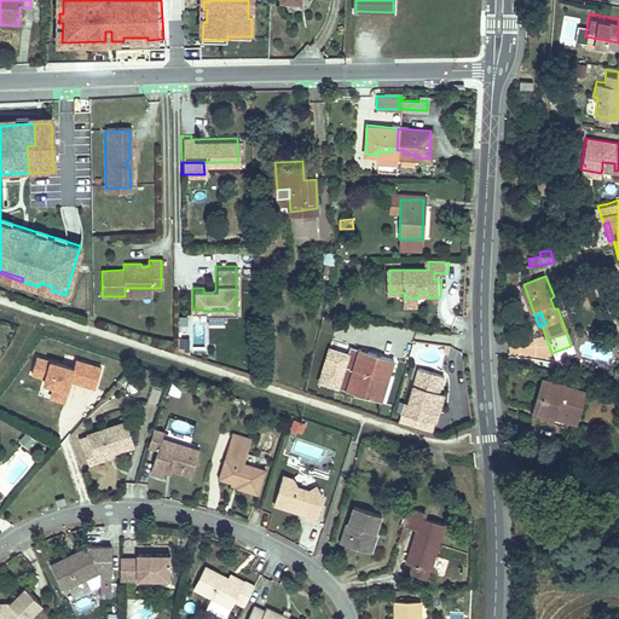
[(339,371),(333,387),(374,400),(382,372),(387,374),(392,360),(358,351),(350,375),(339,371)]
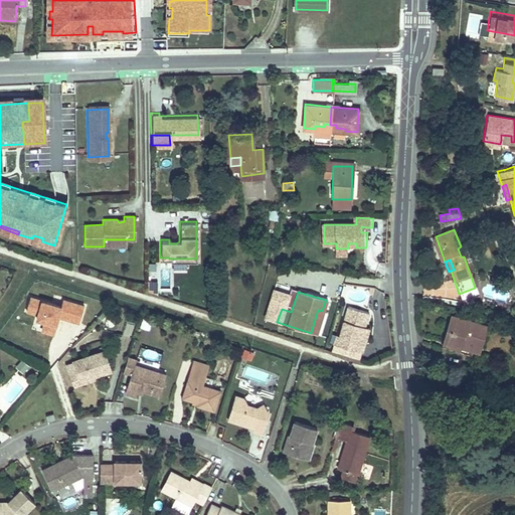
[(47,323),(45,333),(56,336),(62,316),(70,318),(69,320),(82,324),(88,307),(66,301),(64,307),(33,298),(29,312),(41,316),(39,321),(47,323)]
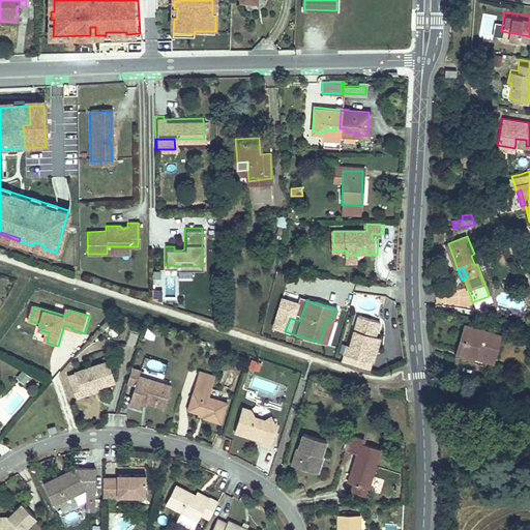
[(356,317),(350,337),(347,347),(351,348),(348,357),(377,366),(380,357),(375,355),(380,340),(385,325),(356,317)]
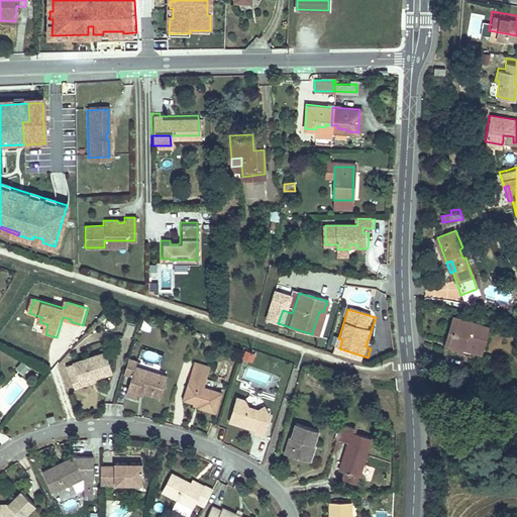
[(257,311),(253,324),(260,326),(263,312),(257,311)]
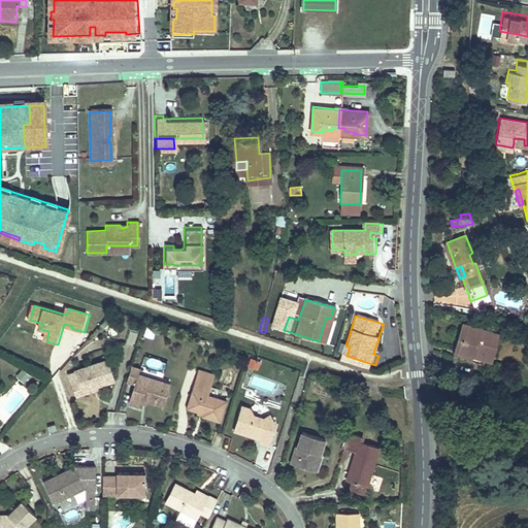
[(330,319),(326,318),(319,341),(323,342),(330,319)]
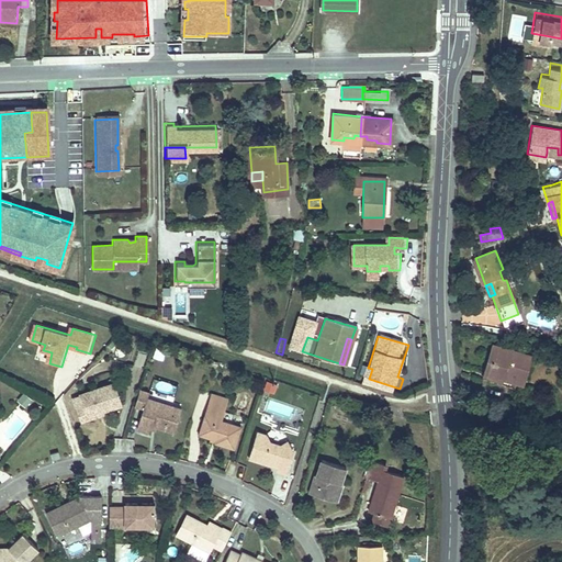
[(154,358),(164,360),(166,350),(156,348),(154,358)]
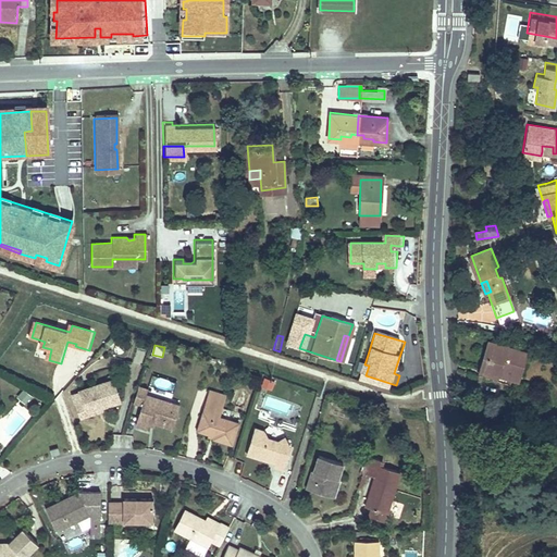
[(492,345),(483,374),(504,381),(505,374),(525,381),(532,357),(492,345)]
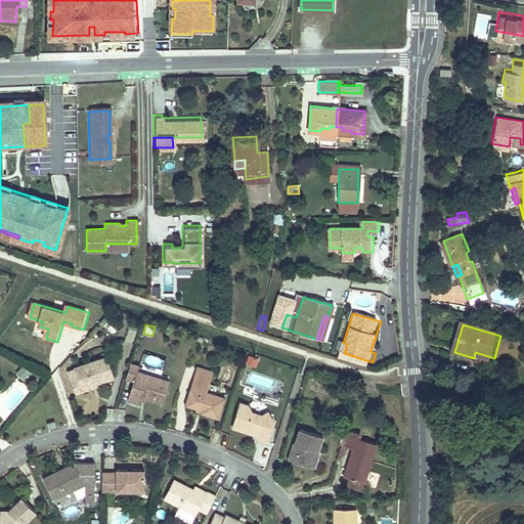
[(381,338),(376,336),(370,351),(376,353),(381,338)]
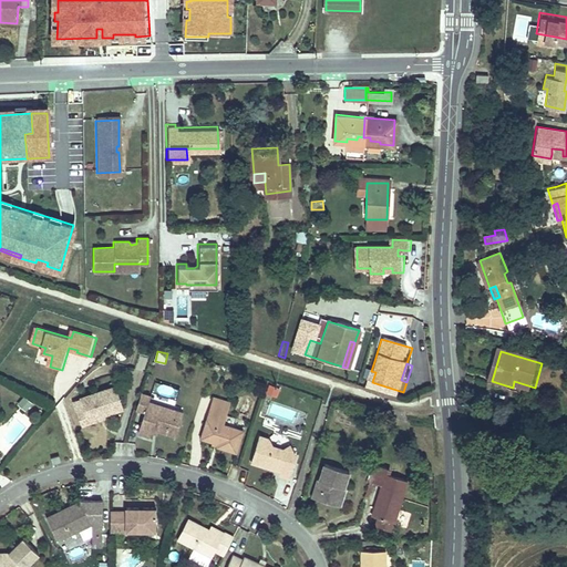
[(371,371),(368,370),(364,380),(372,382),(375,372),(371,371)]
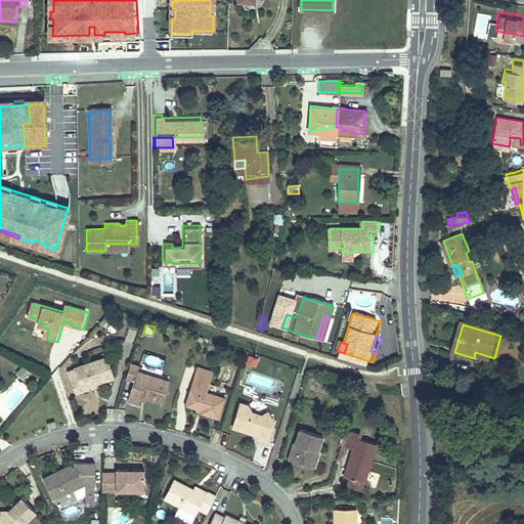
[(474,358),(454,352),(453,356),(491,367),(494,358),(475,352),(474,358)]
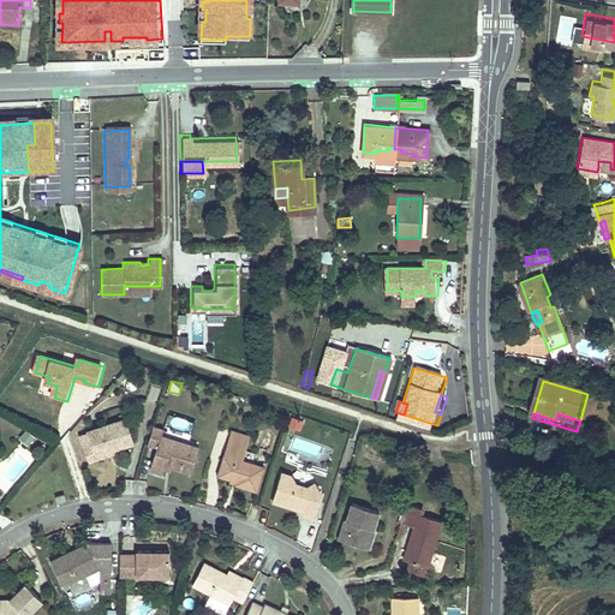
[(290,428),(300,431),(304,421),(294,417),(290,428)]
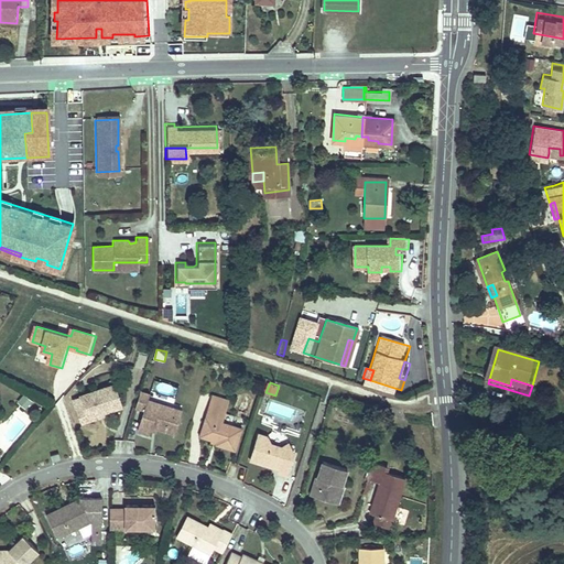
[(283,384),(281,396),(294,399),(297,388),(283,384)]
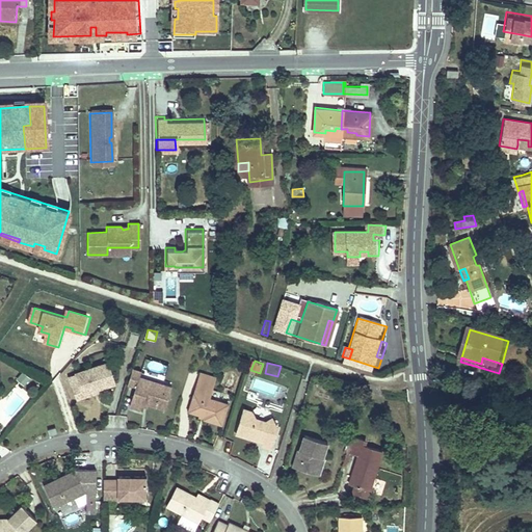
[(78,376),(81,387),(85,397),(100,392),(118,386),(112,366),(78,376)]
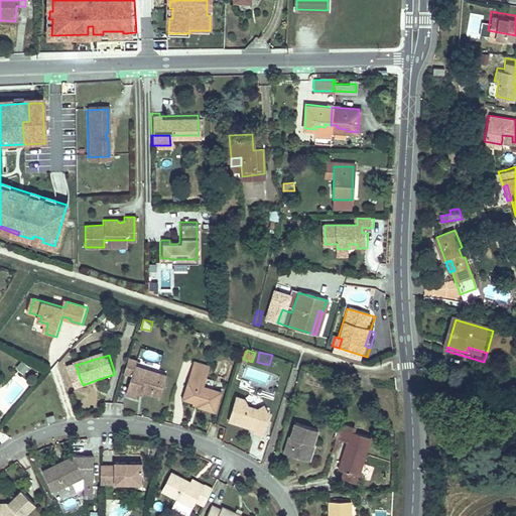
[(132,363),(127,377),(135,379),(129,397),(139,400),(141,396),(141,393),(146,395),(153,397),(158,382),(166,385),(167,379),(138,369),(139,365),(132,363)]
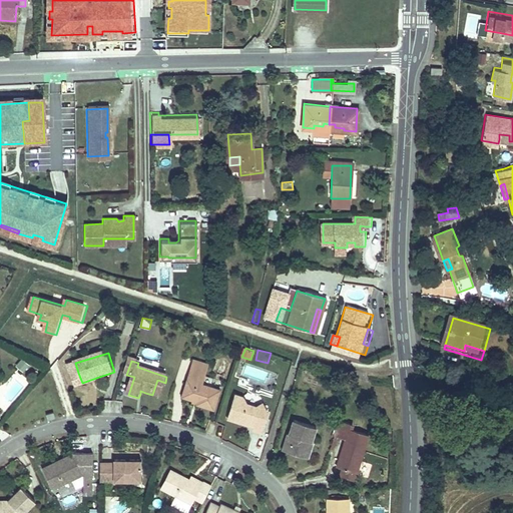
[(82,383),(78,373),(71,375),(76,388),(96,382),(96,378),(82,383)]
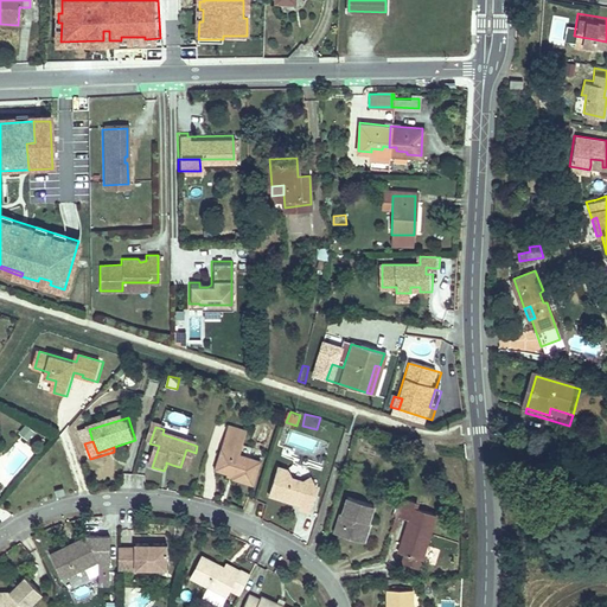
[(219,472),(232,477),(238,479),(238,481),(256,489),(263,468),(251,464),(241,460),(243,451),(229,447),(219,472)]
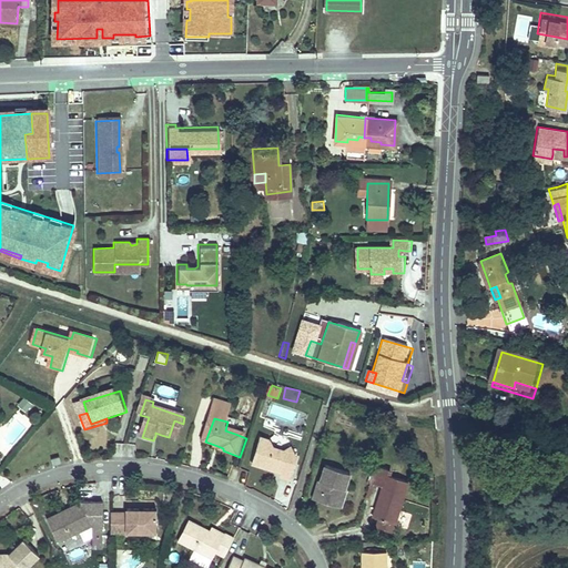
[(178,440),(183,424),(174,421),(169,437),(178,440)]
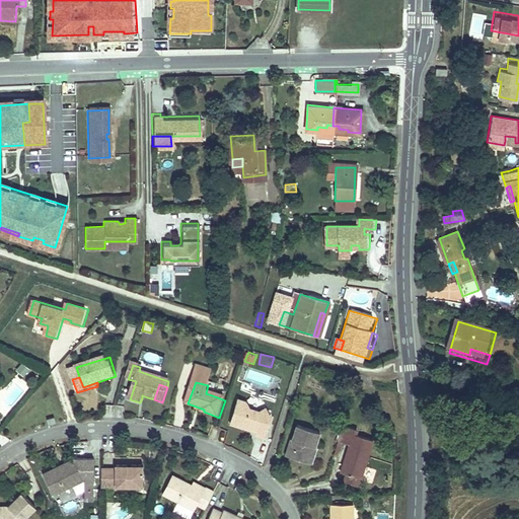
[(233,430),(250,435),(252,431),(261,433),(260,438),(258,443),(267,445),(273,425),(271,416),(269,415),(264,418),(251,414),(249,409),(241,405),(233,430)]
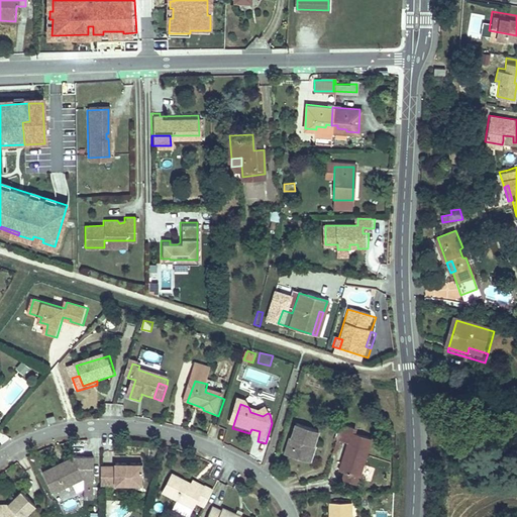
[(290,451),(313,459),(319,440),(322,441),(326,429),(302,421),(300,430),(297,429),(290,451)]
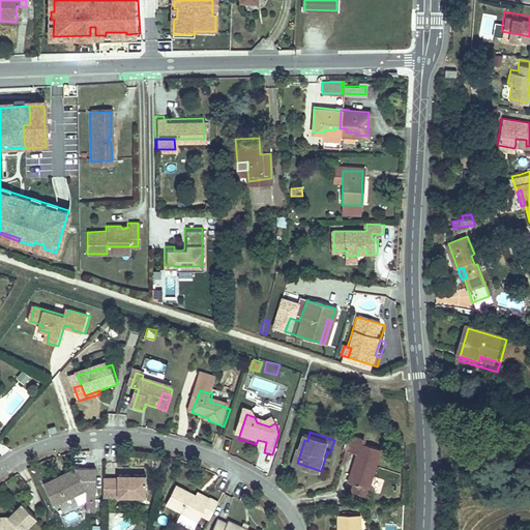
[(327,451),(321,471),(327,473),(334,453),(330,452),(327,451)]
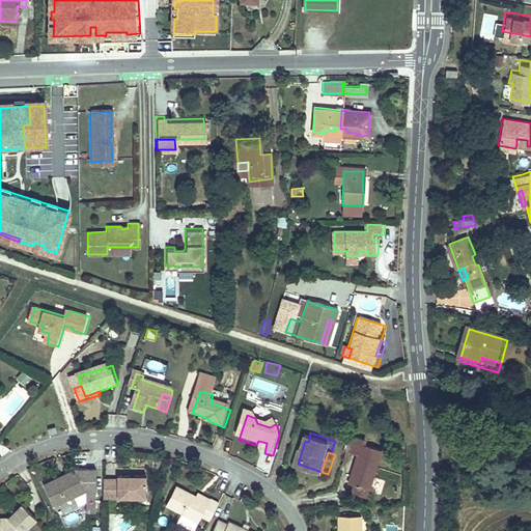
[(348,487),(353,488),(369,494),(373,482),(379,466),(358,459),(353,476),(348,487)]
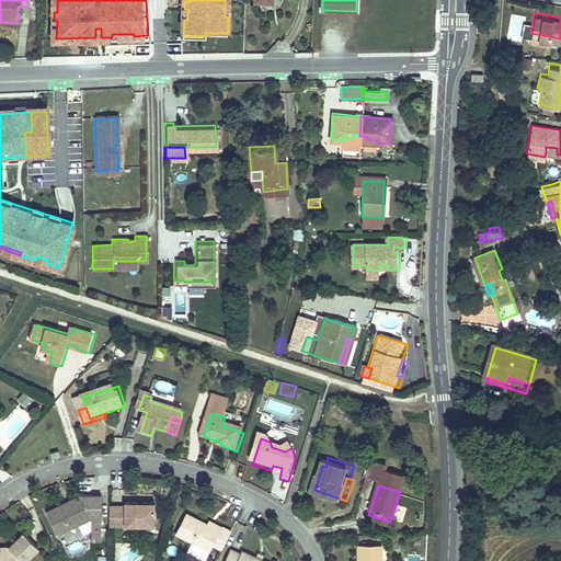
[(59,537),(87,524),(84,519),(92,516),(94,521),(94,527),(103,528),(103,499),(83,499),(71,504),(73,507),(70,510),(68,506),(48,515),(59,537)]
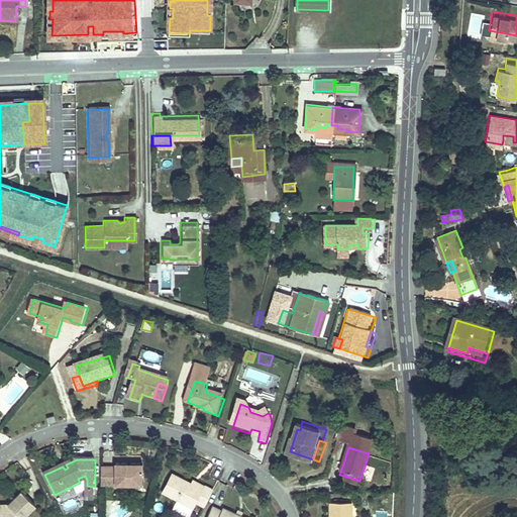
[(118,468),(103,468),(103,489),(118,489),(118,486),(145,486),(146,486),(146,464),(117,464),(118,468)]
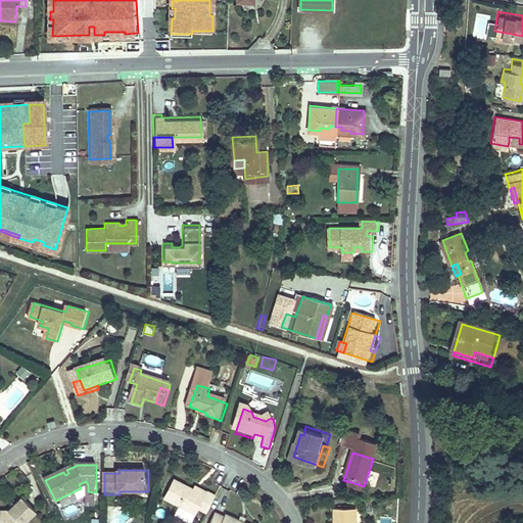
[(364,486),(347,481),(345,489),(362,494),(364,486)]
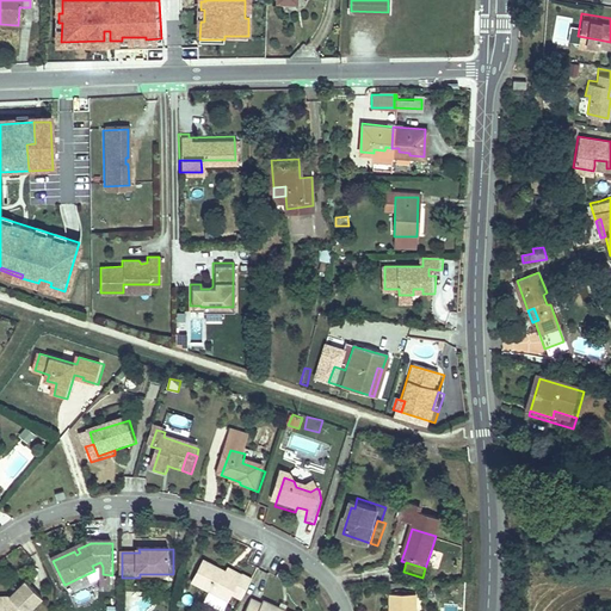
[(246,608),(255,587),(245,582),(244,584),(242,587),(228,580),(207,569),(196,592),(213,600),(233,610),(236,603),(246,608)]
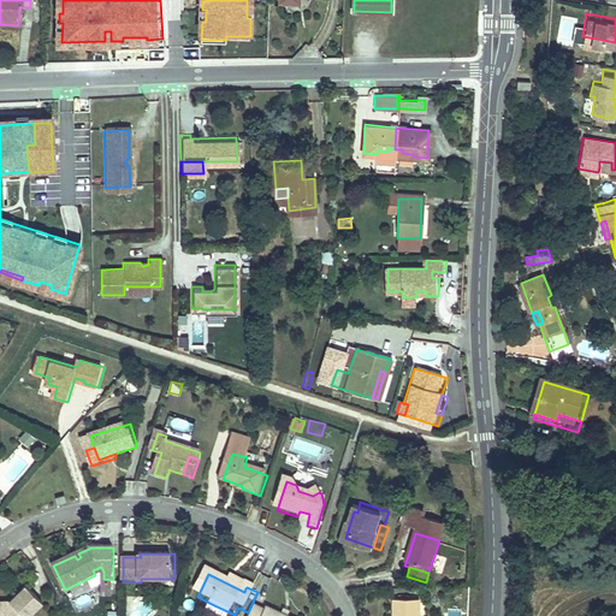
[(244,592),(246,588),(232,582),(230,585),(244,592)]
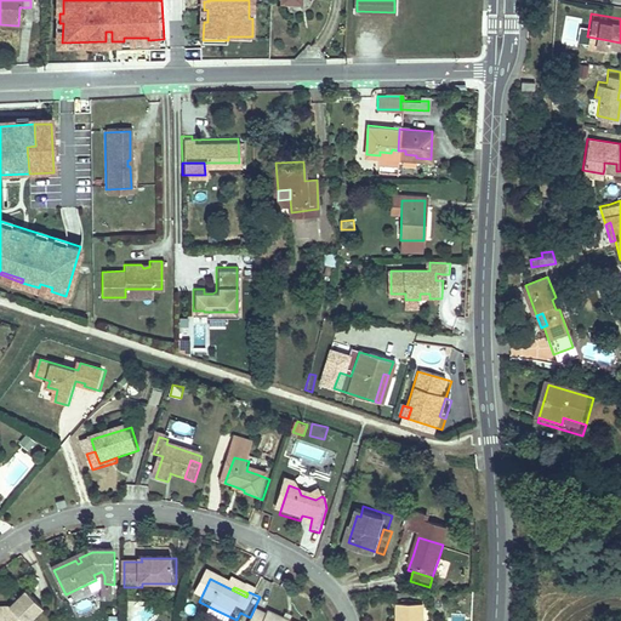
[(0,608),(0,620),(33,620),(32,619),(46,607),(30,588),(12,604),(12,608),(0,608)]
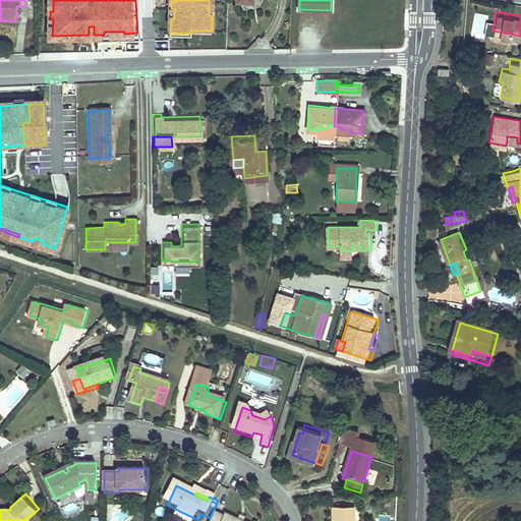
[(358,520),(358,507),(337,506),(336,520),(358,520)]
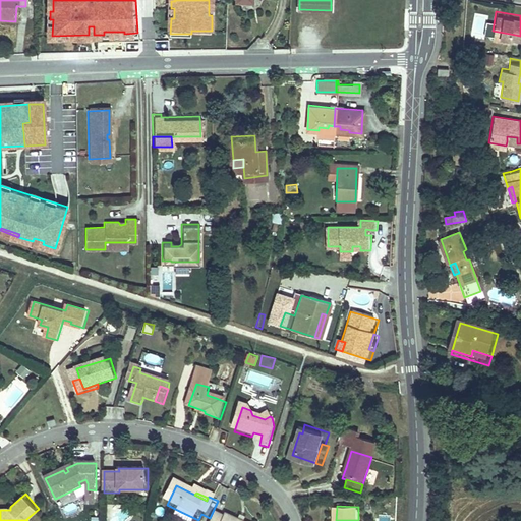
[(244,520),(230,514),(228,516),(220,512),(215,520),(244,520)]
